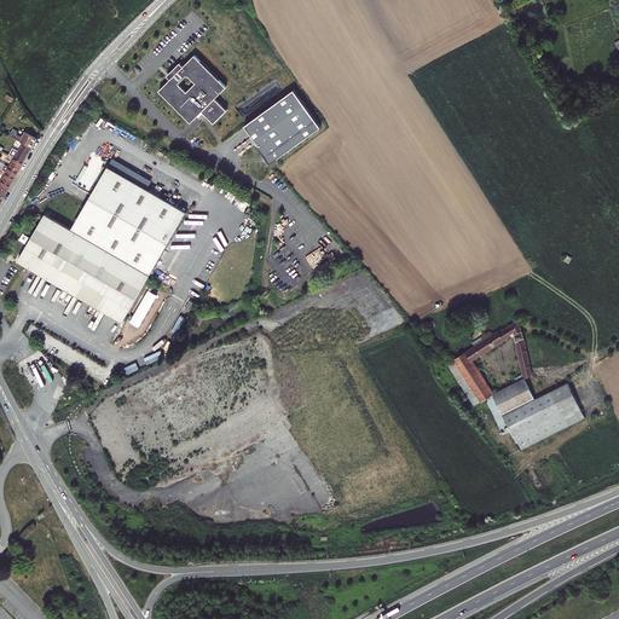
[(181,64),(168,77),(172,80),(161,92),(192,123),(204,113),(215,125),(229,111),(217,99),(229,88),(196,56),(185,68),(181,64)]
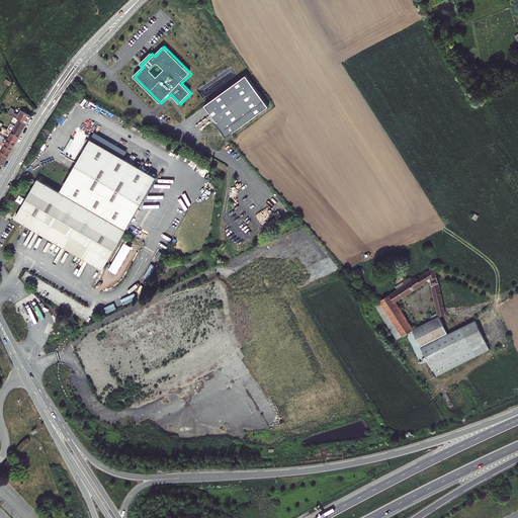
[(246,75),(204,105),(214,119),(213,120),(227,138),(269,106),(246,75)]
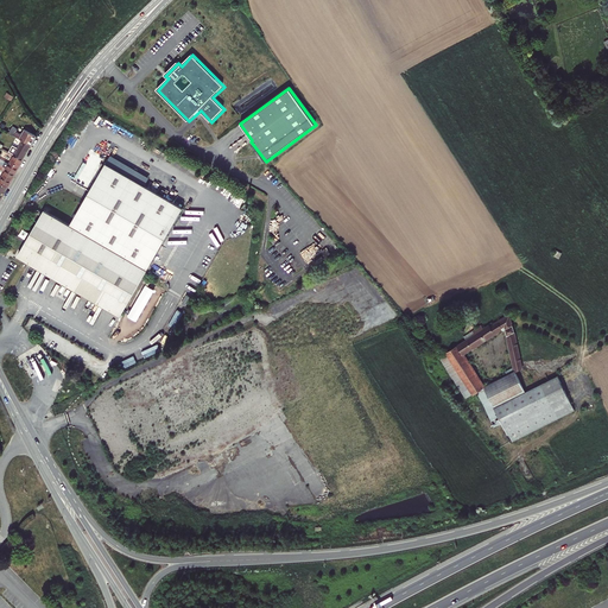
[(14,133),(25,140),(35,145),(39,137),(33,133),(35,131),(29,127),(25,135),(16,131),(14,133)]
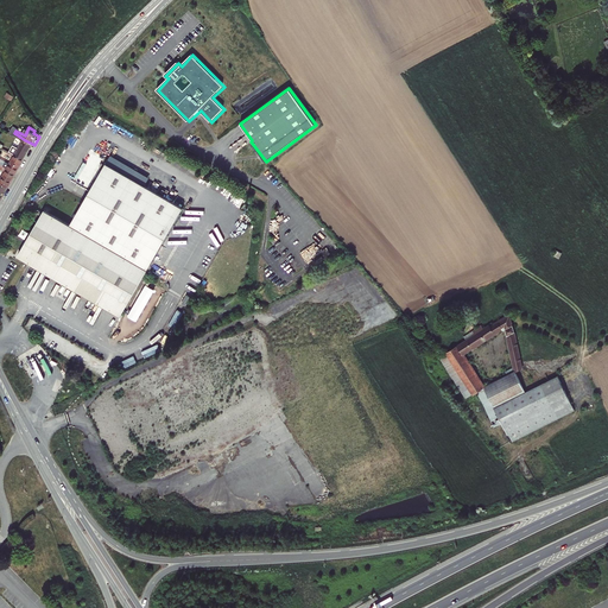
[(11,151),(17,154),(26,159),(35,145),(25,140),(20,147),(14,145),(11,151)]
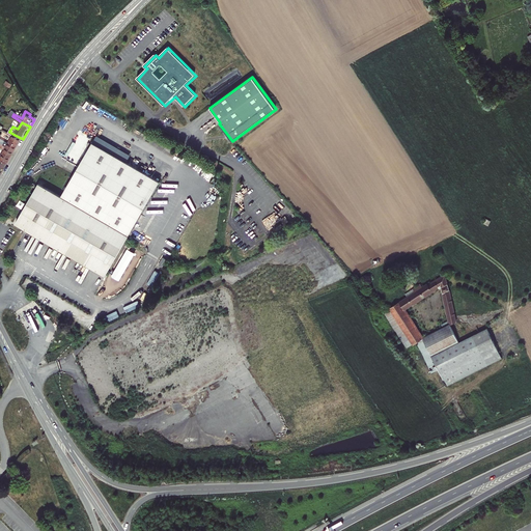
[(10,142),(8,141),(5,145),(16,151),(23,139),(15,135),(10,142)]
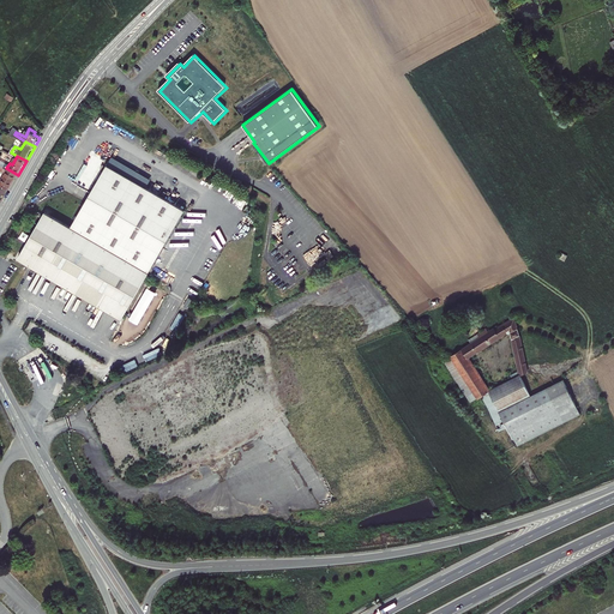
[(8,190),(10,191),(18,175),(6,168),(0,164),(0,169),(7,174),(0,185),(0,191),(6,194),(8,190)]
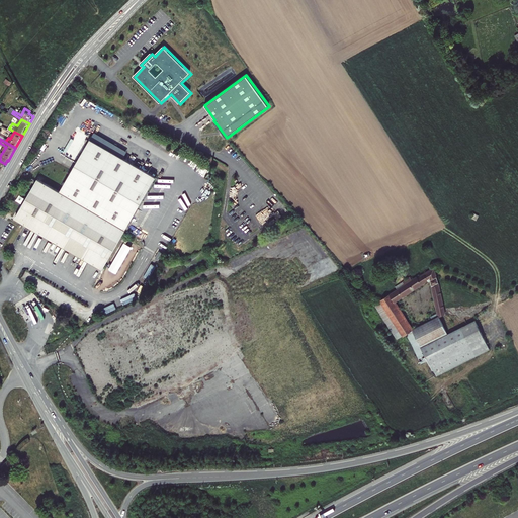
[(156,177),(90,140),(60,191),(37,179),(14,219),(102,269),(156,177)]
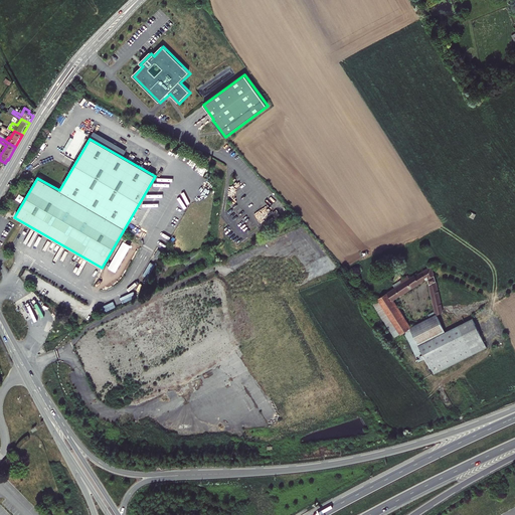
[(279,217),(289,209),(282,202),(273,210),(279,217)]
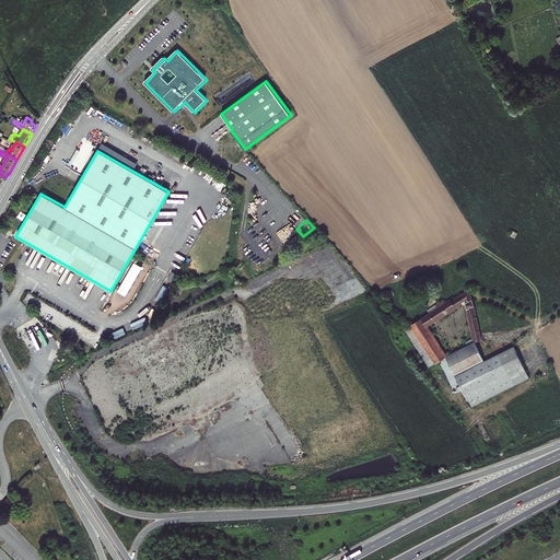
[(435,364),(439,361),(445,358),(446,357),(453,353),(448,346),(442,350),(427,326),(465,302),(473,338),(465,342),(467,346),(475,342),(481,339),(469,290),(452,301),(451,299),(445,303),(443,300),(429,308),(430,310),(429,311),(429,312),(410,324),(411,326),(406,330),(429,368),(435,363),(435,364)]
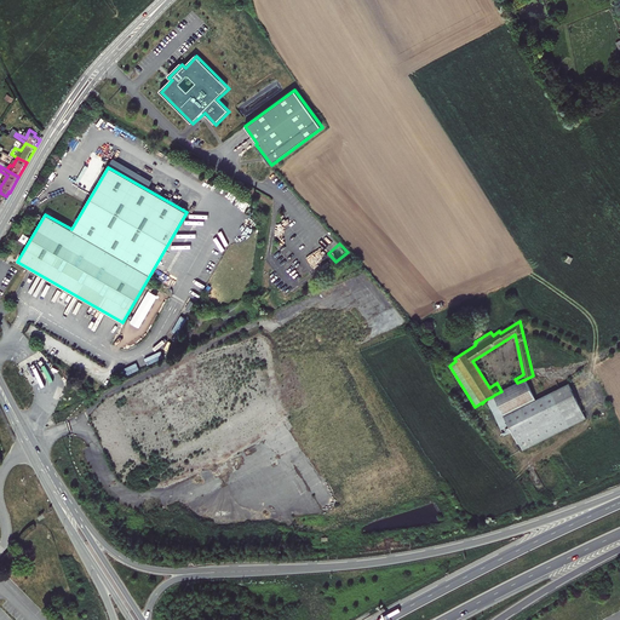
[(512,432),(504,415),(535,400),(526,379),(517,383),(501,391),(494,395),(493,396),(486,400),(505,436),(512,432)]
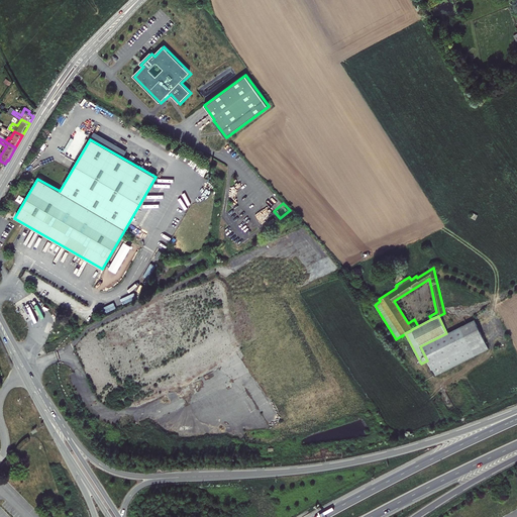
[(434,376),(489,348),(474,319),(446,333),(420,346),(427,360),(434,376)]
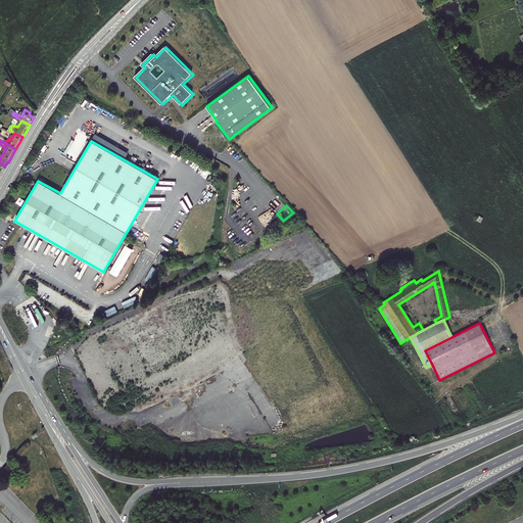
All buildings are outlined.
